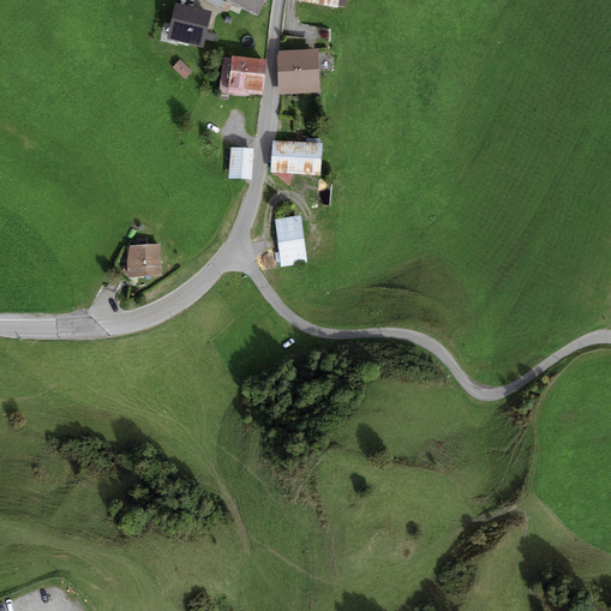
[(226,0),(258,16),(267,0),(226,0)]
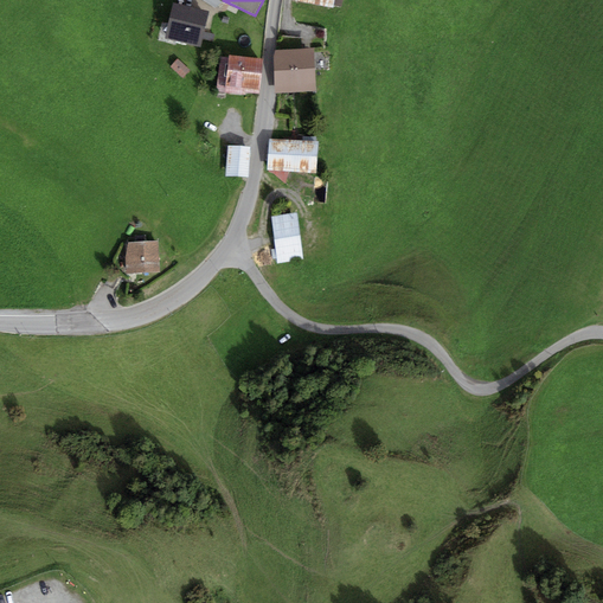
[(207,10),(172,4),(165,38),(200,45),(207,10)]
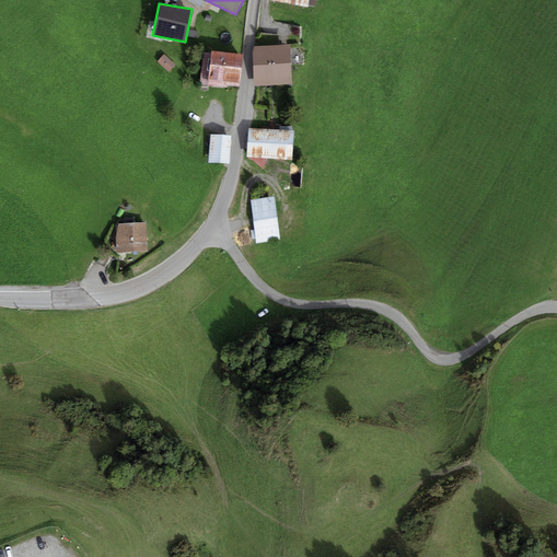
[(263,46),(274,45),(274,35),(262,36),(263,46)]
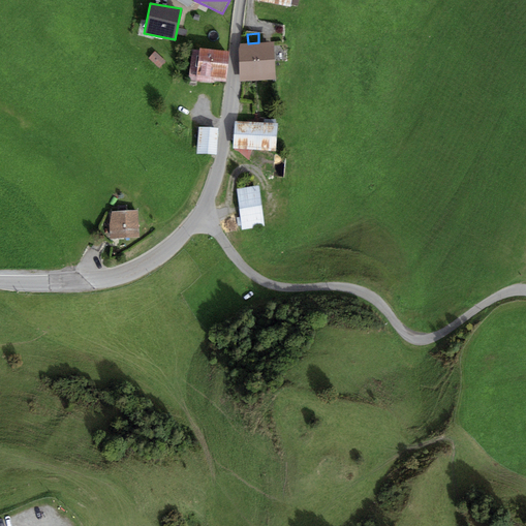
[(274,43),(240,43),(241,79),(274,78),(274,43)]
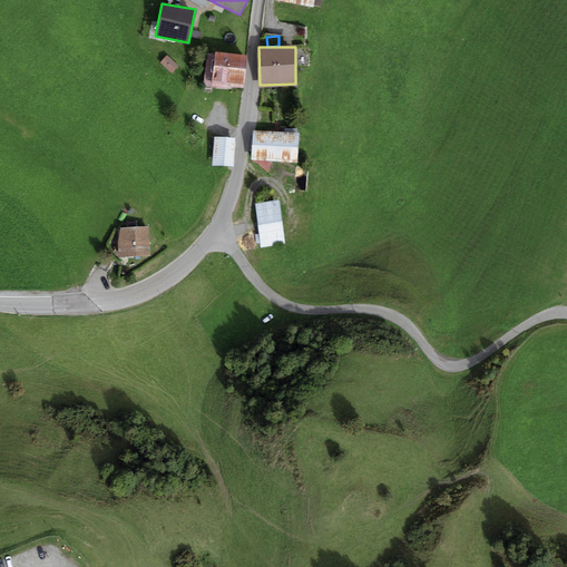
[(246,56),(215,52),(213,71),(206,70),(205,84),(243,88),(246,56)]
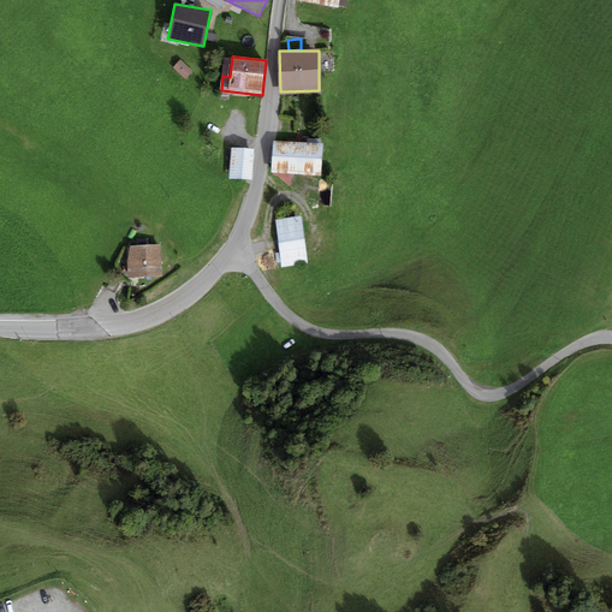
[(172,67),(184,77),(191,70),(178,59),(172,67)]
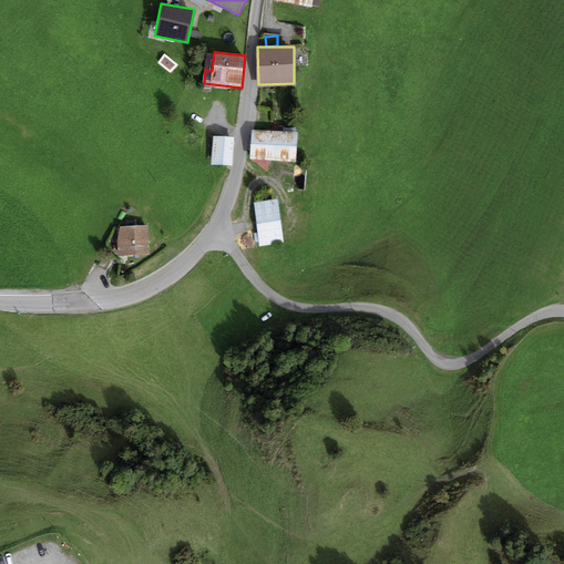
[(297,134),(252,131),(249,159),(296,162),(297,134)]
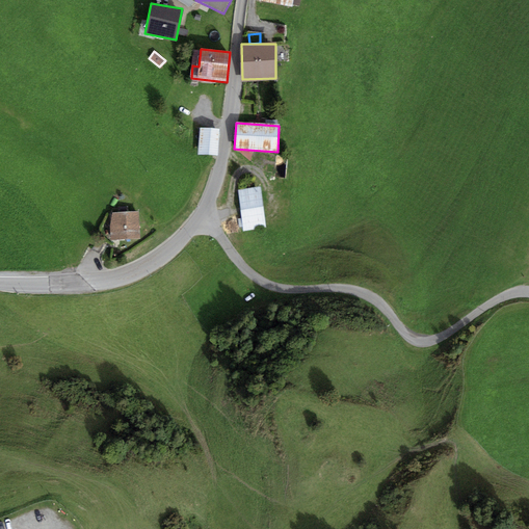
[(218,128),(200,127),(199,153),(216,154),(218,128)]
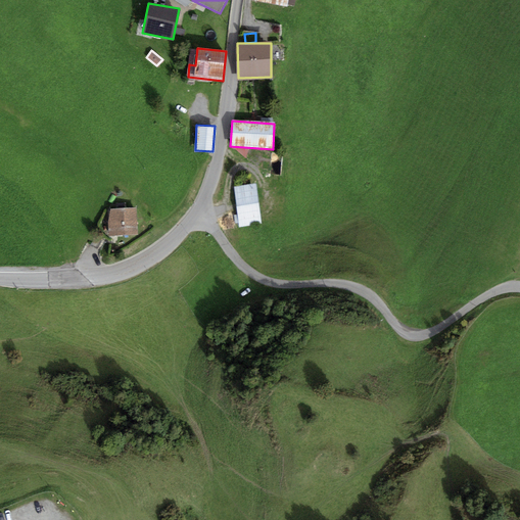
[(256,184),(235,186),(239,227),(261,224),(256,184)]
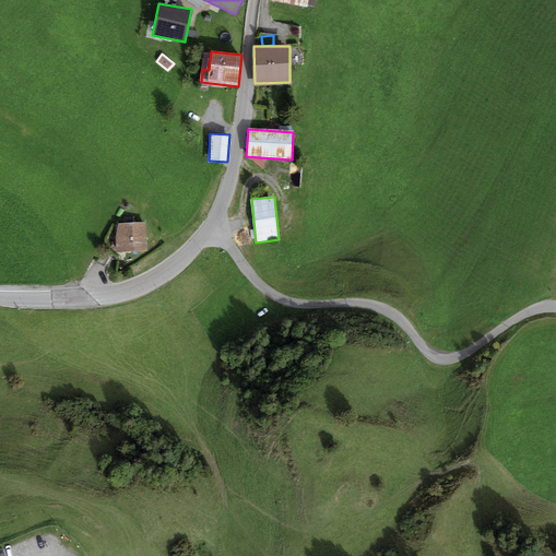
[(145,224),(116,226),(118,253),(148,251),(145,224)]
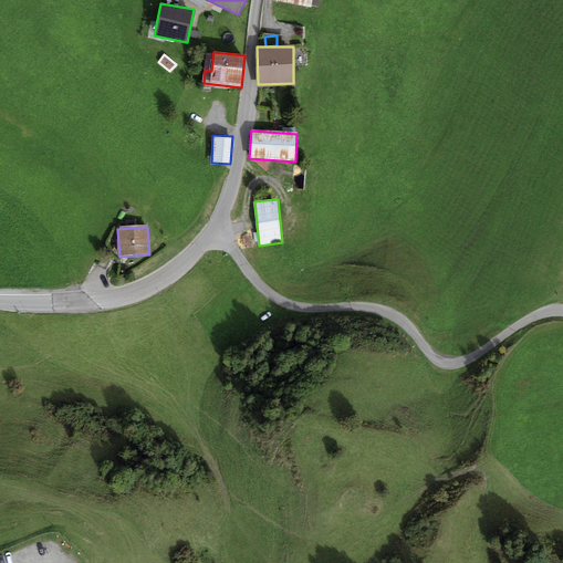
All buildings are outlined.
